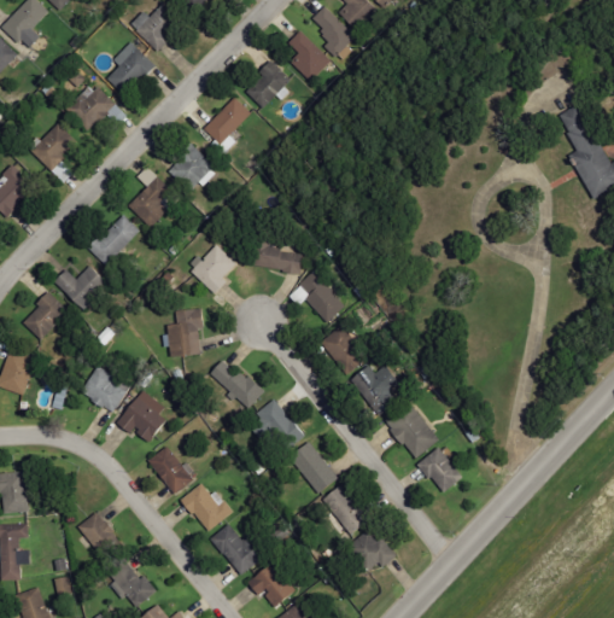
[(0,24),(23,0),(37,0),(47,10),(28,29),(33,34),(25,42),(16,42),(0,27),(0,24)]
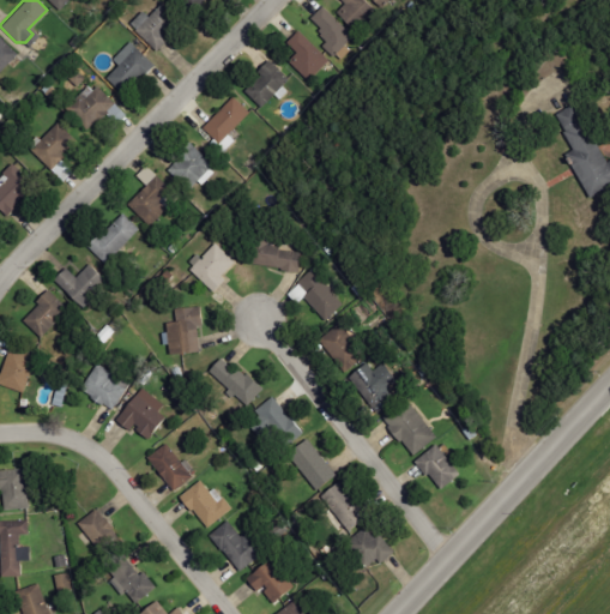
[(48,0),(59,11),(68,0),(48,0)]
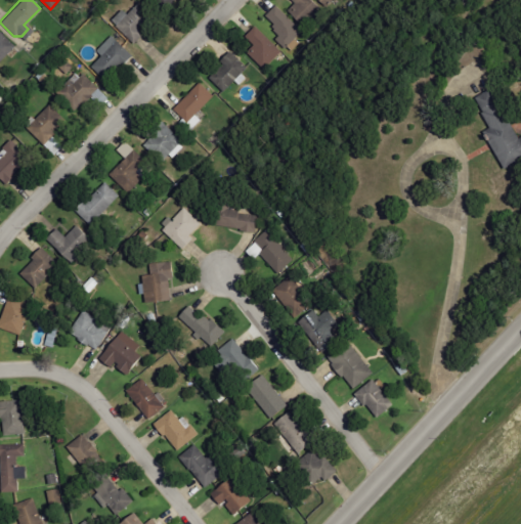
[(154,0),(169,12),(178,0),(154,0)]
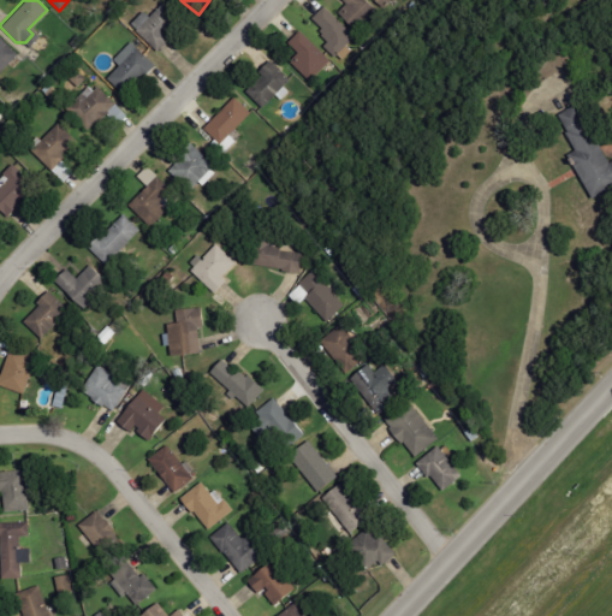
[(378,12),(366,0),(339,0),(345,5),(337,13),(358,33),(378,12)]
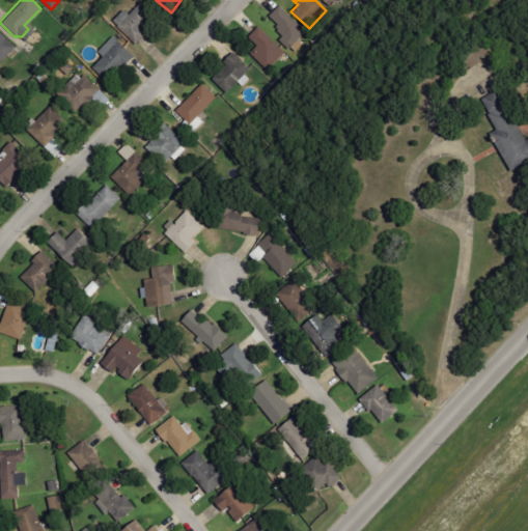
[(124,10),(113,23),(136,45),(160,20),(141,3),(130,16),(124,10)]
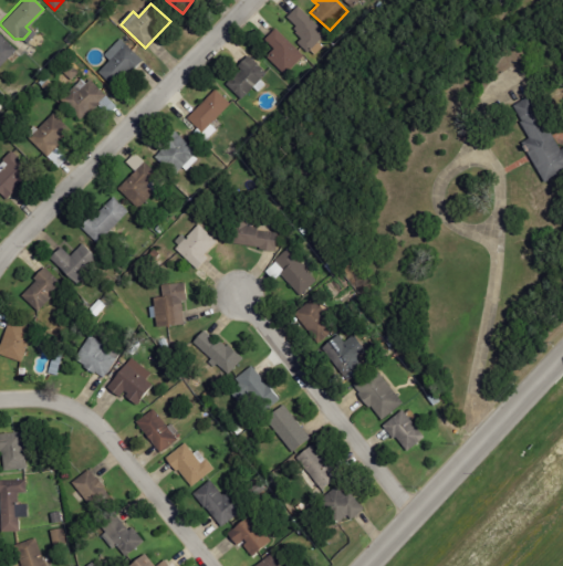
[(325,34),(296,7),(285,20),(302,37),(296,43),(306,53),(325,34)]
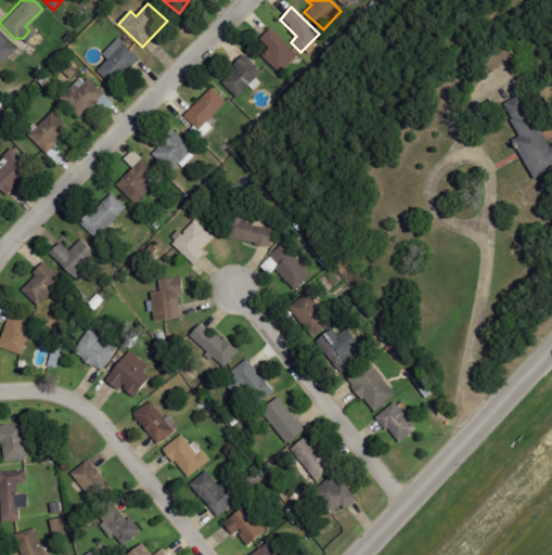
[(260,54),(279,74),(297,56),(270,28),(258,39),(267,48),(260,54)]
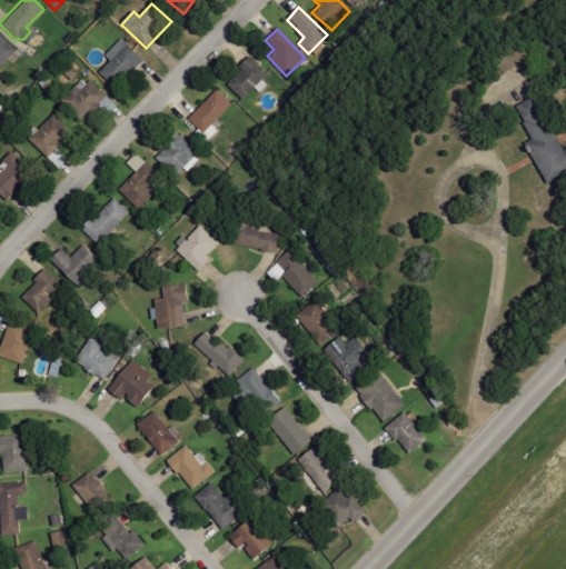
[(0,35),(15,49),(0,61),(0,35)]
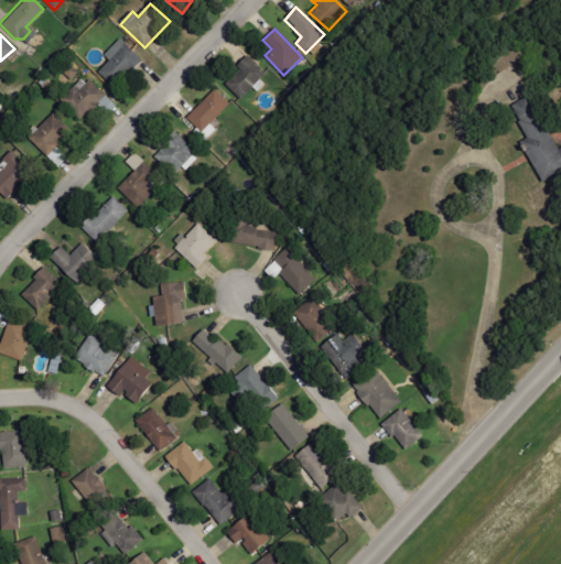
[(110,61),(98,73),(115,88),(141,60),(119,39),(105,55),(110,61)]
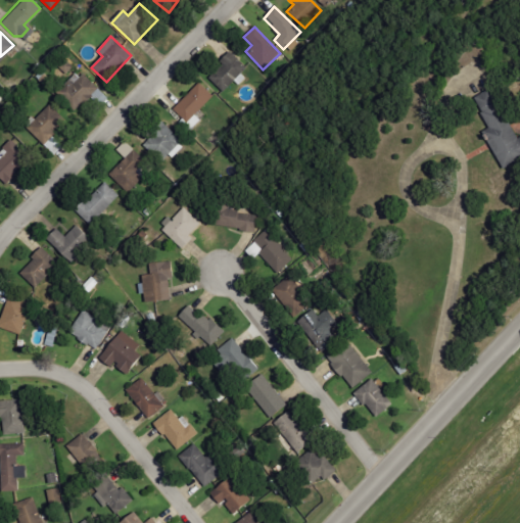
[(224,93),(246,67),(230,52),(206,78),(224,93)]
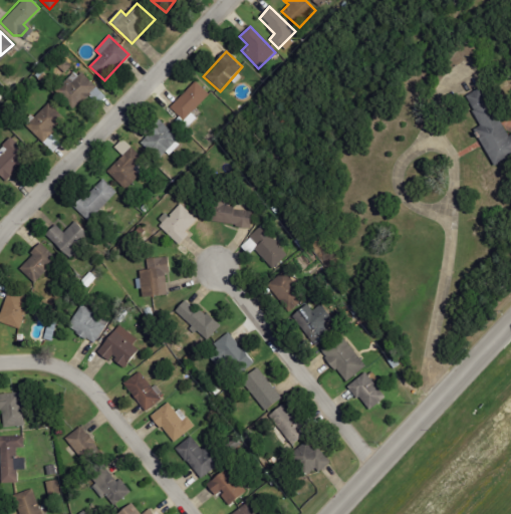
[(97,87),(79,70),(56,93),(74,110),(97,87)]
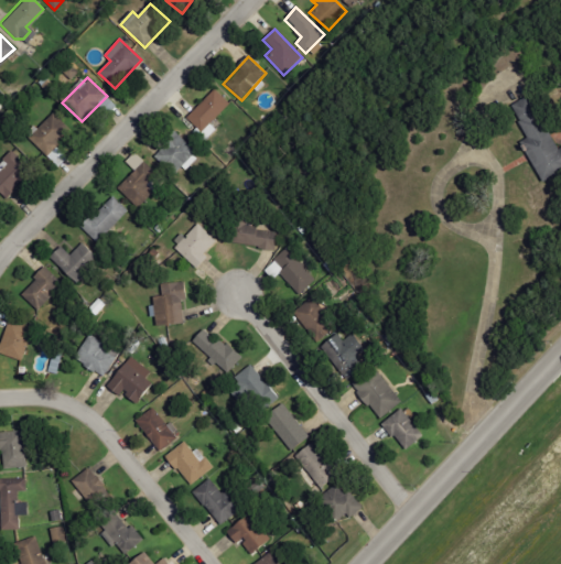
[(513,106),(530,140),(522,143),(542,182),(560,172),(560,149),(559,151),(530,96),(513,106)]
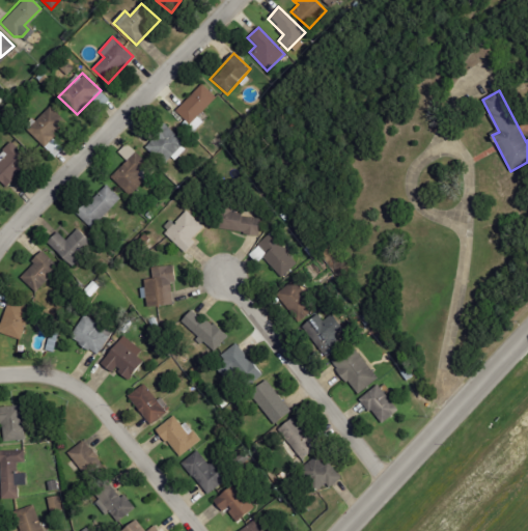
[(67,123),(51,107),(28,131),(45,147),(67,123)]
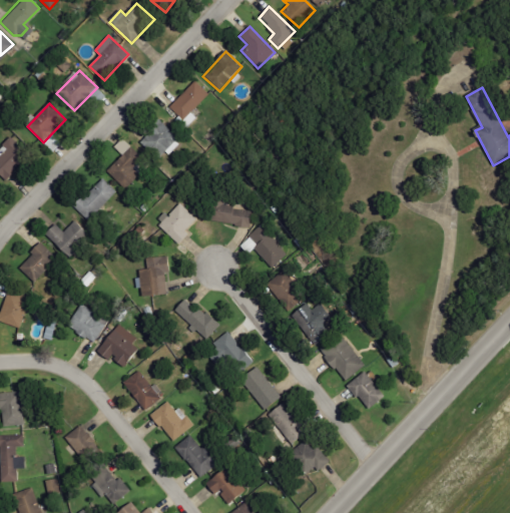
[(139,143),(155,158),(162,151),(167,155),(179,142),(158,123),(139,143)]
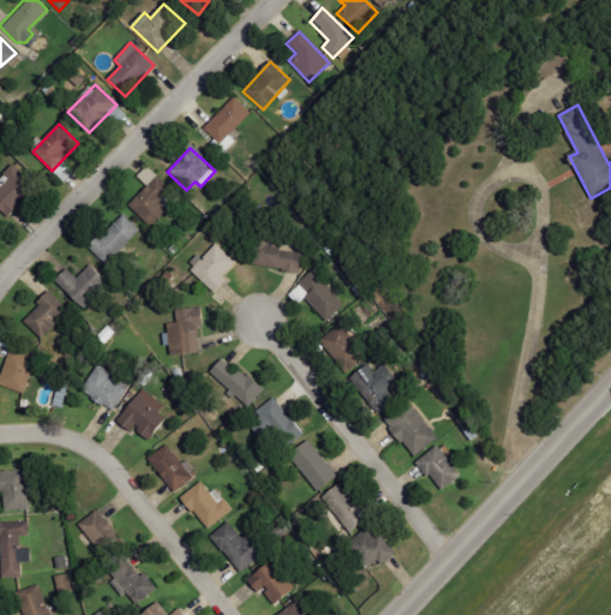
[(136,177),(144,185),(155,177),(145,167),(136,177)]
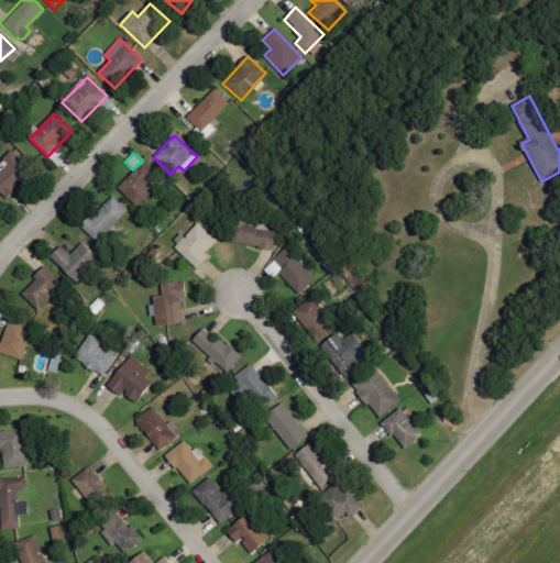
[(0,190),(7,198),(33,172),(15,154),(0,168),(0,190)]
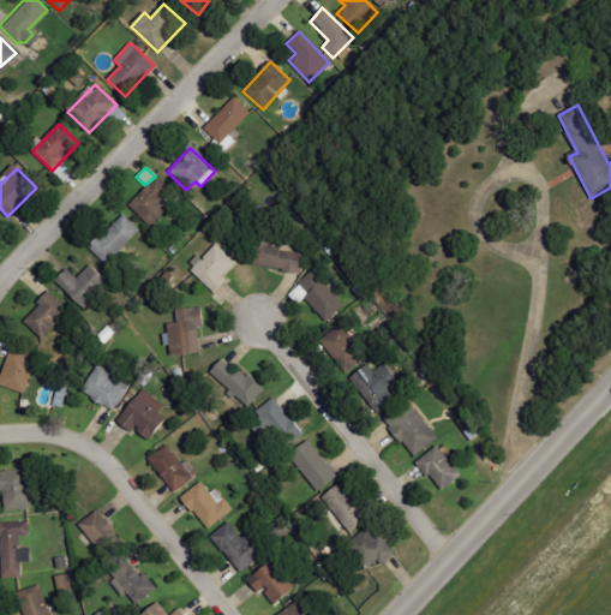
[(178,199),(156,177),(127,204),(150,227),(178,199)]
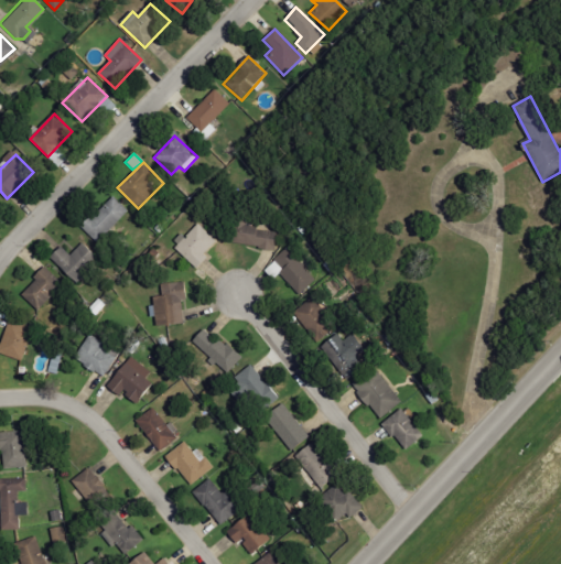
[(128,212),(114,197),(82,227),(96,242),(128,212)]
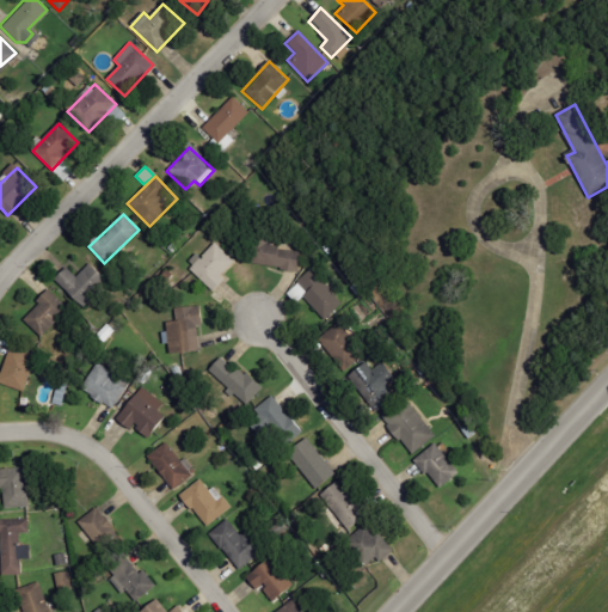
[(234,262),(213,242),(189,267),(215,292),(227,279),(222,274),(234,262)]
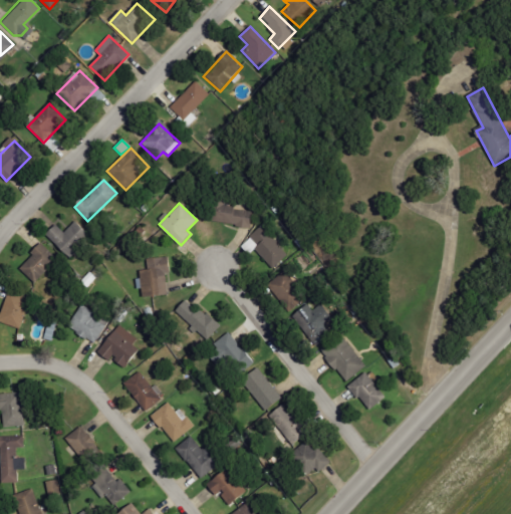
[(219,224),(250,228),(252,211),(221,206),(219,224)]
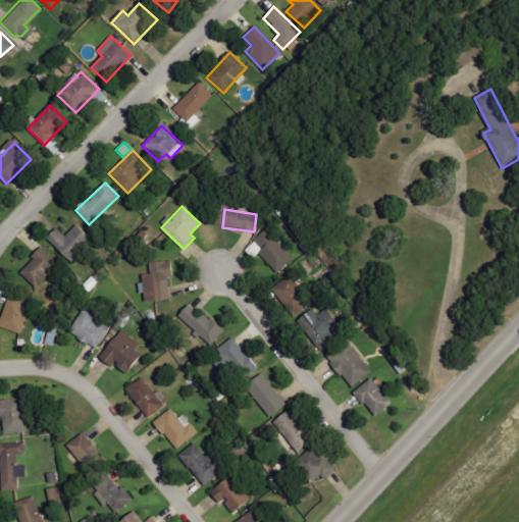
[(70,261),(92,239),(76,224),(65,236),(56,228),(47,239),(70,261)]
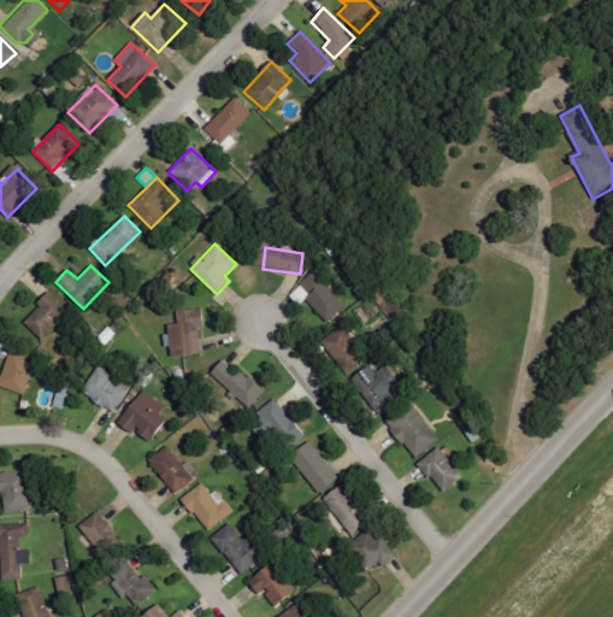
[(295,287),(329,322),(346,305),(313,270),(295,287)]
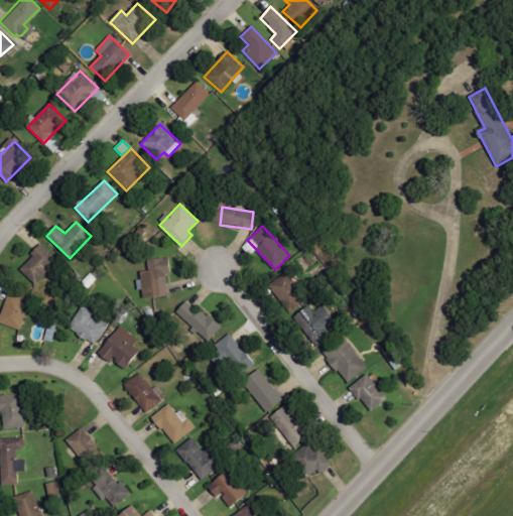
[(35,285),(58,260),(41,245),(18,270),(35,285)]
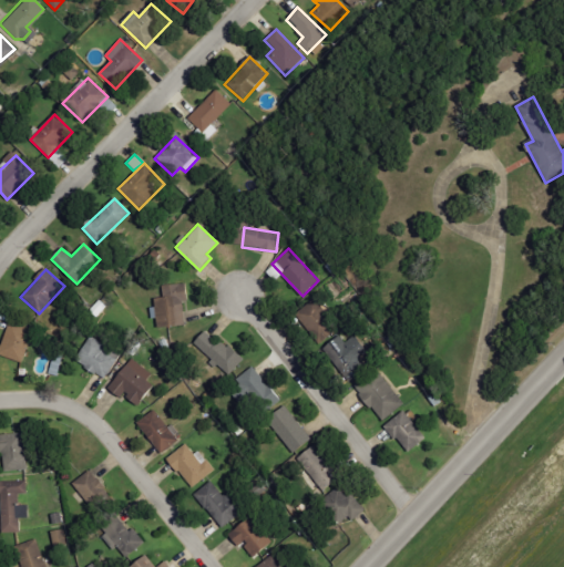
[(157,328),(186,325),(183,301),(190,301),(187,284),(162,286),(163,297),(151,299),(154,319),(157,319),(157,328)]
